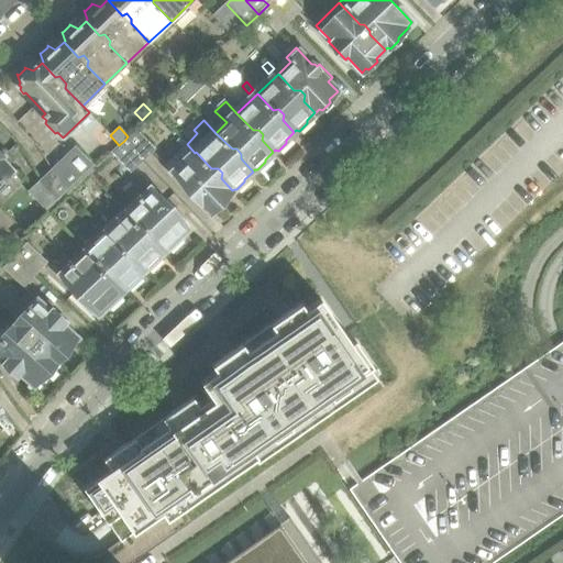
[(136,129),(128,136),(124,141),(143,162),(155,150),(136,129)]
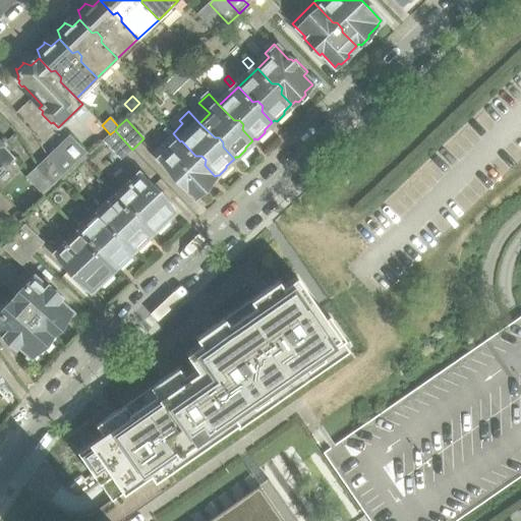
[(173,133),(167,127),(163,131),(169,137),(173,133)]
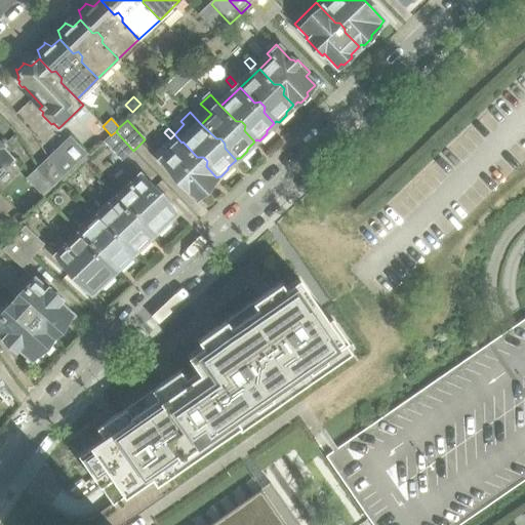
[(116,131),(111,135),(103,143),(121,162),(133,151),(116,131)]
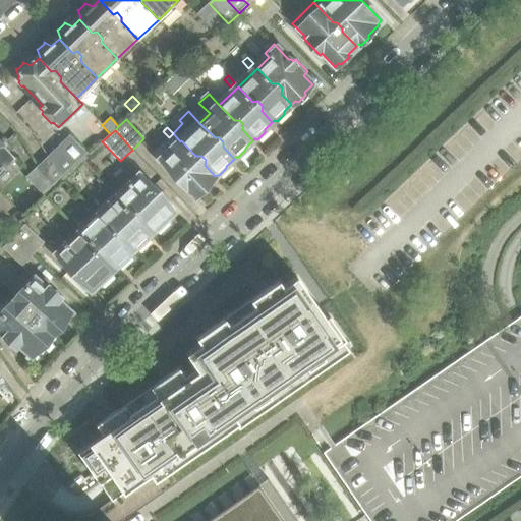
[(0,169),(13,157),(3,146),(4,145),(0,139),(0,169)]
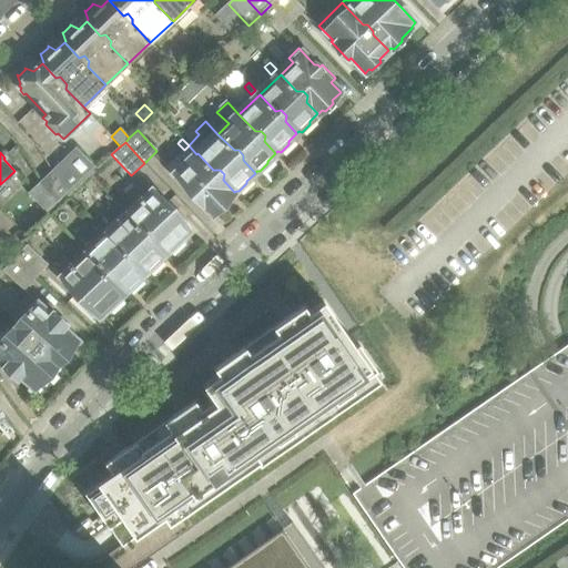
[(234,192),(223,180),(224,174),(220,170),(213,170),(198,153),(196,154),(175,175),(200,201),(200,204),(206,211),(209,211),(212,215),(216,211),(219,212),(227,204),(226,201),(235,193),(234,192)]
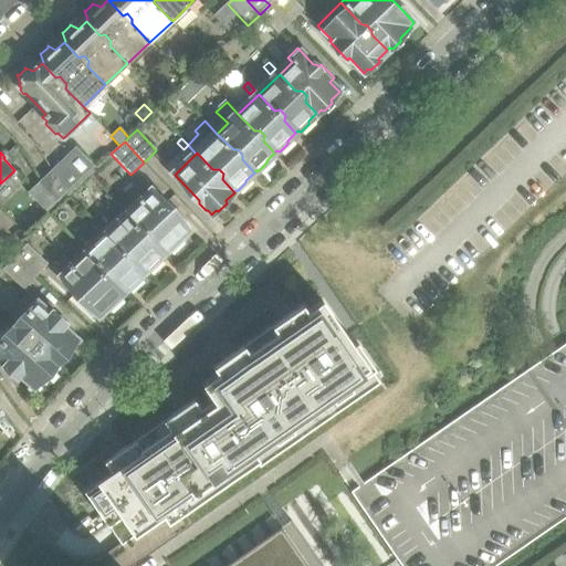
[(83,179),(64,159),(54,169),(73,189),(83,179)]
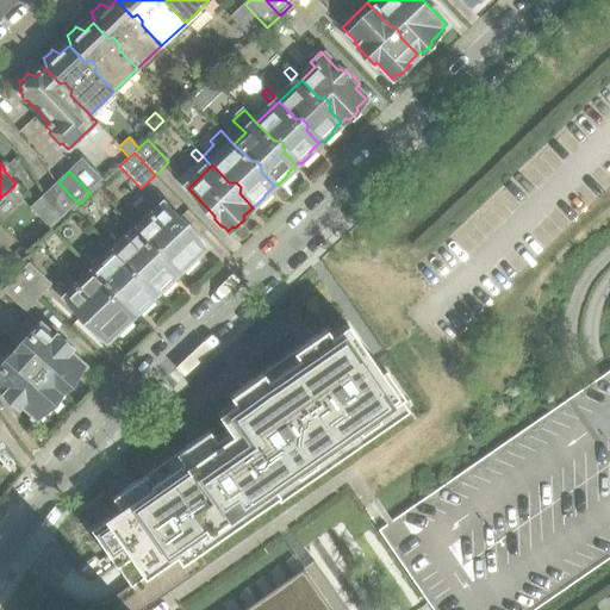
[(79,204),(58,182),(44,197),(64,218),(79,204)]
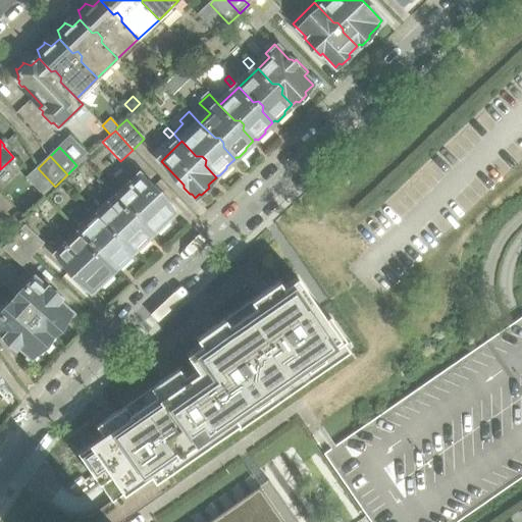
[(173,212),(165,203),(168,200),(160,191),(154,191),(140,176),(116,199),(129,212),(136,212),(140,217),(139,221),(151,235),(154,231),(156,232),(164,224),(163,222),(173,212)]
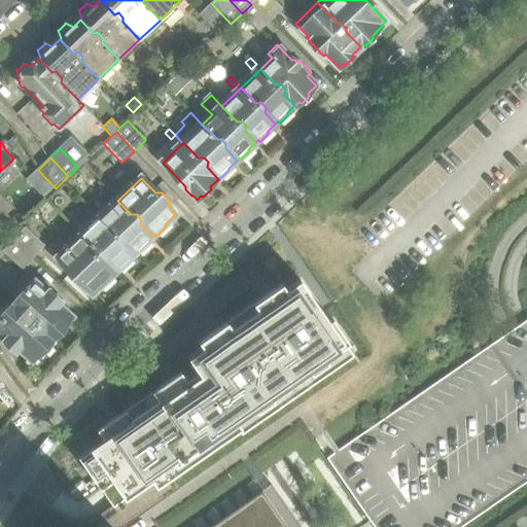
[(152,237),(140,223),(141,219),(137,214),(131,214),(117,201),(98,218),(133,254),(136,252),(139,252),(146,245),(145,243),(152,237)]
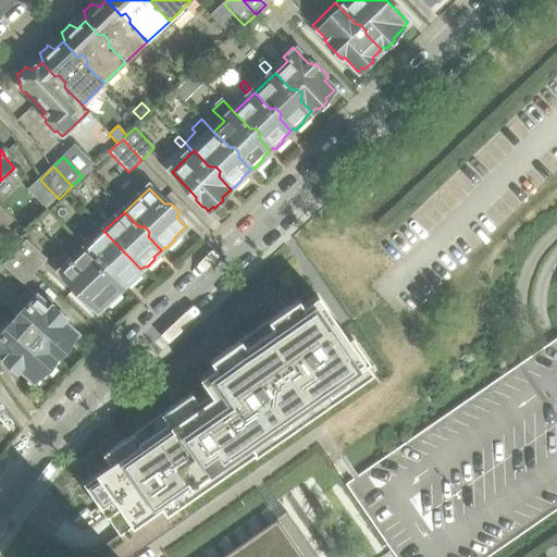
[(140,269),(103,231),(93,242),(85,233),(82,236),(70,224),(65,229),(85,249),(100,264),(99,270),(104,274),(109,274),(121,287),(128,281),(132,282),(139,274),(138,271),(140,269)]
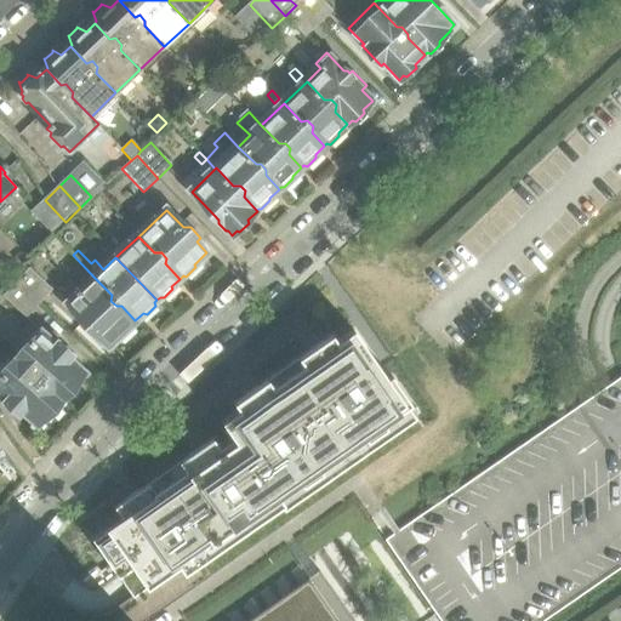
[(27,258),(20,251),(12,257),(20,266),(27,258)]
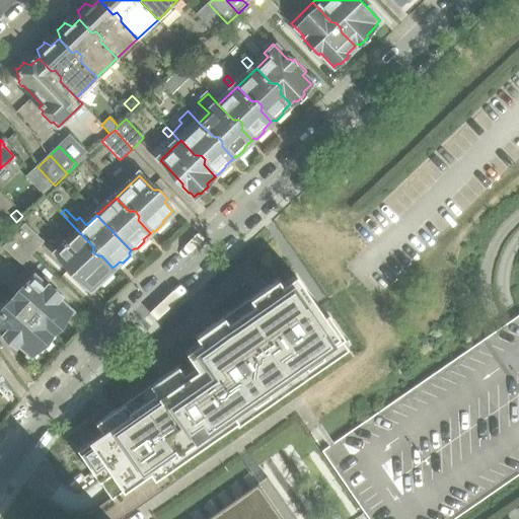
[(44,242),(23,224),(12,236),(33,253),(44,242)]
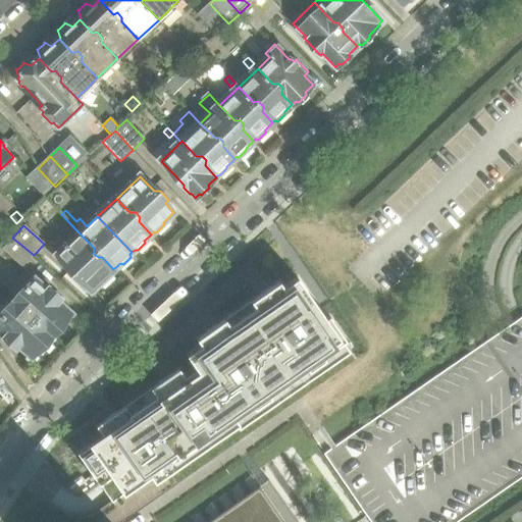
[(113,269),(102,257),(98,257),(93,253),(94,248),(80,233),(69,243),(61,233),(49,245),(70,266),(71,273),(82,283),(83,282),(92,291),(102,280),(104,281),(112,274),(111,271),(113,269)]
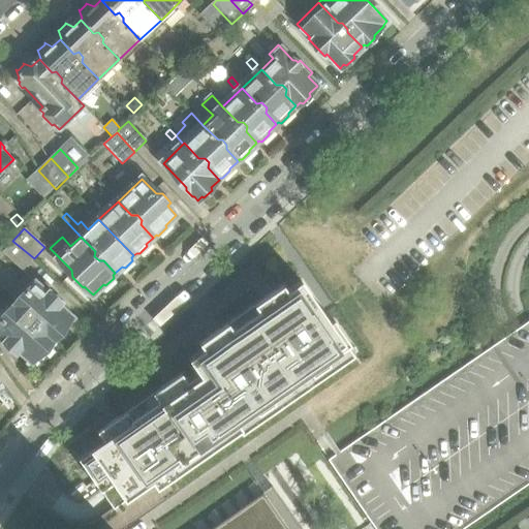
[(34,258),(12,241),(2,252),(23,271),(34,258)]
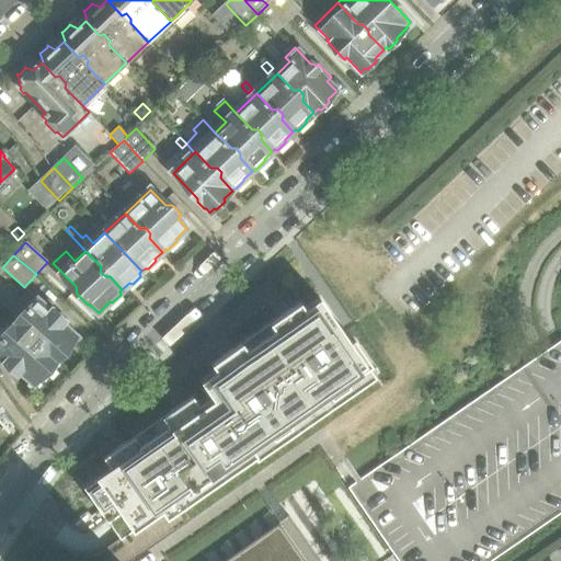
[(77,336),(63,323),(65,320),(52,308),(49,311),(33,296),(24,306),(27,309),(13,324),(56,361),(58,358),(63,359),(70,351),(69,346),(77,336)]
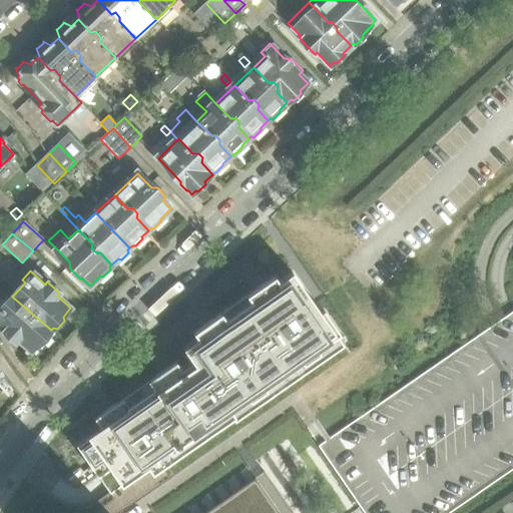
[(101,429),(76,446),(97,475),(98,477),(109,469),(122,487),(148,468),(162,459),(167,465),(232,419),(235,423),(345,348),(337,337),(340,335),(324,311),(321,314),(293,274),(281,282),(279,283),(275,277),(193,333),(197,339),(183,349),(192,362),(181,370),(176,363),(168,368),(168,369),(157,376),(155,377),(158,380),(117,408),(115,405),(114,406),(114,407),(103,414),(103,413),(95,419),(101,429)]
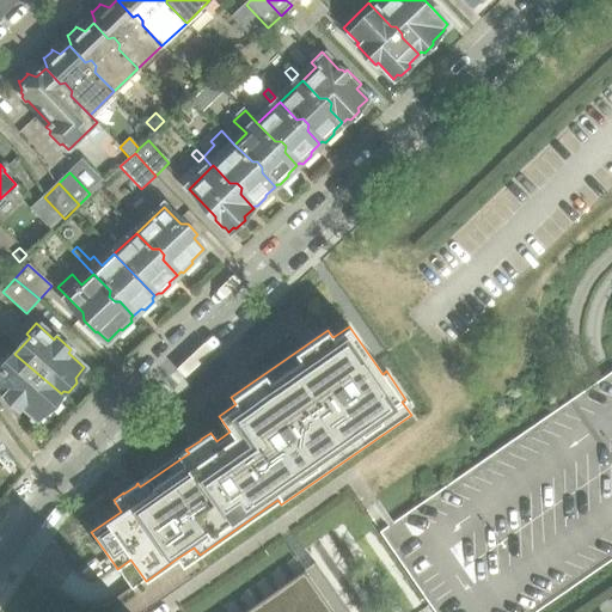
[(61,393),(14,354),(2,368),(0,366),(0,386),(6,392),(4,396),(18,409),(20,405),(37,420),(47,409),(51,410),(60,402),(57,397),(61,393)]
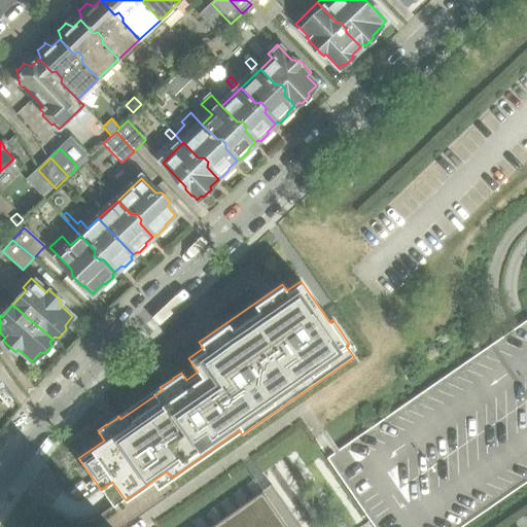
[(287,526),(261,491),(210,526),(287,526)]
